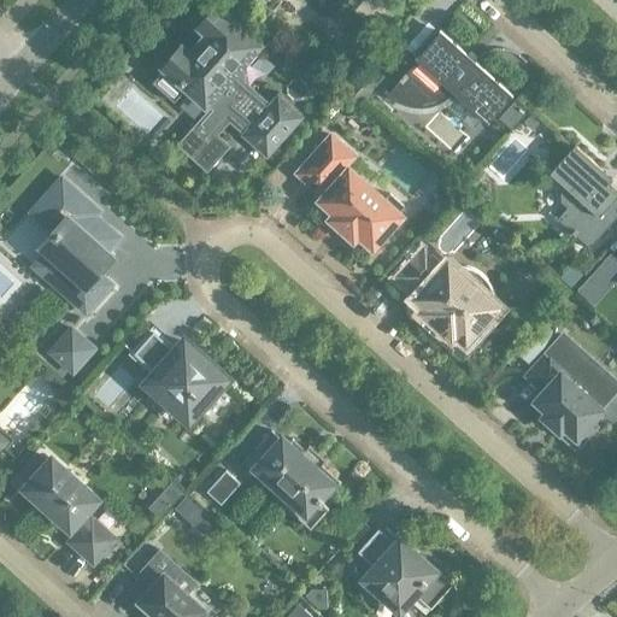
[(228,116),(238,116),(251,128),(246,134),(270,154),(305,116),(281,95),(271,105),(246,82),(245,63),(247,60),(251,65),(264,50),(260,46),(263,43),(219,5),(201,24),(211,33),(193,53),(183,45),(165,65),(168,68),(156,81),(177,101),(191,87),(199,95),(201,94),(201,97),(209,104),(210,103),(216,107),(183,144),(194,154),(228,116)]
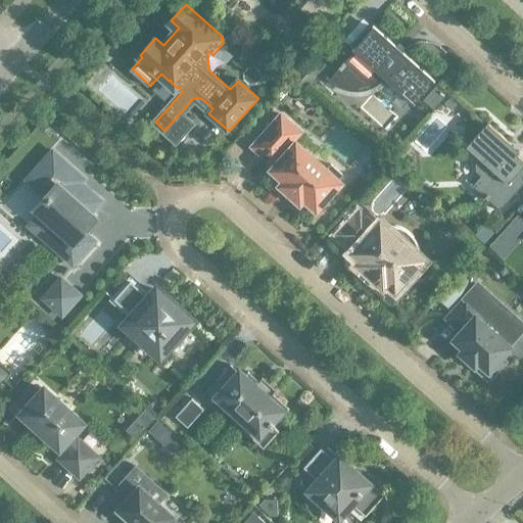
[(395,46),(373,26),(372,27),(375,29),(354,50),(352,48),(351,49),(354,52),(344,62),(343,61),(338,66),(339,67),(330,79),(327,76),(326,78),(334,85),(344,89),(354,91),(366,90),(376,86),(384,79),(414,104),(415,103),(414,103),(433,82),(434,81),(402,52),(406,49),(398,43),(395,46)]
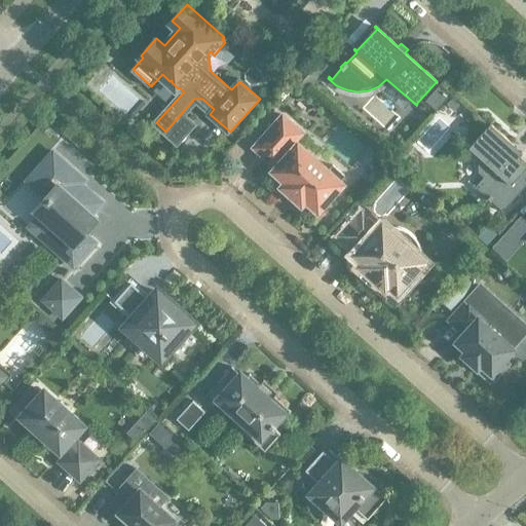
[(438,85),(426,99),(437,107),(449,94),(438,85)]
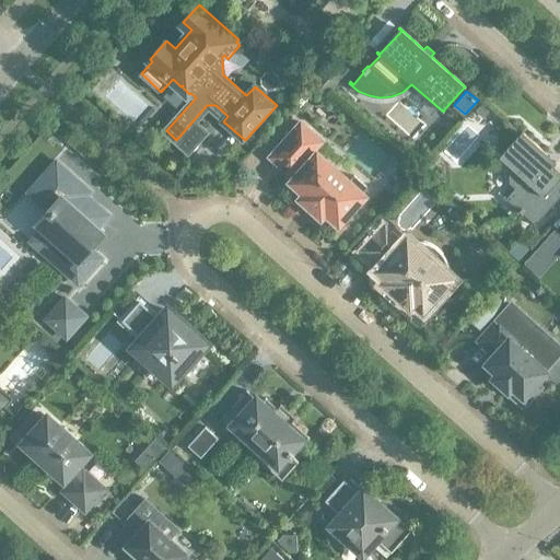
[(304,193),(300,198),(323,219),(327,213),(340,225),(368,196),(364,191),(369,187),(356,175),(351,181),(318,150),(317,152),(316,150),(324,141),(303,121),(272,156),(293,175),(295,176),(291,181),(304,193)]
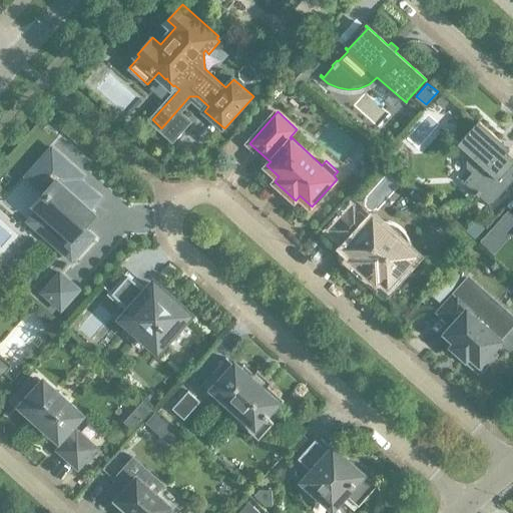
[(465,183),(491,206),(512,182),(512,156),(508,152),(509,151),(501,144),(503,142),(479,121),(459,144),(469,154),(467,156),(468,168),(473,173),(465,183)]
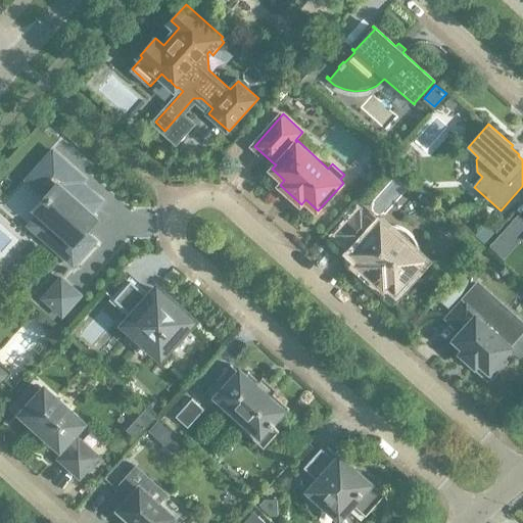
[(78,251),(82,255),(97,239),(85,228),(89,223),(87,221),(94,212),(93,211),(104,199),(84,181),(87,178),(63,155),(43,178),(55,188),(38,208),(42,211),(32,224),(70,259),(78,251)]
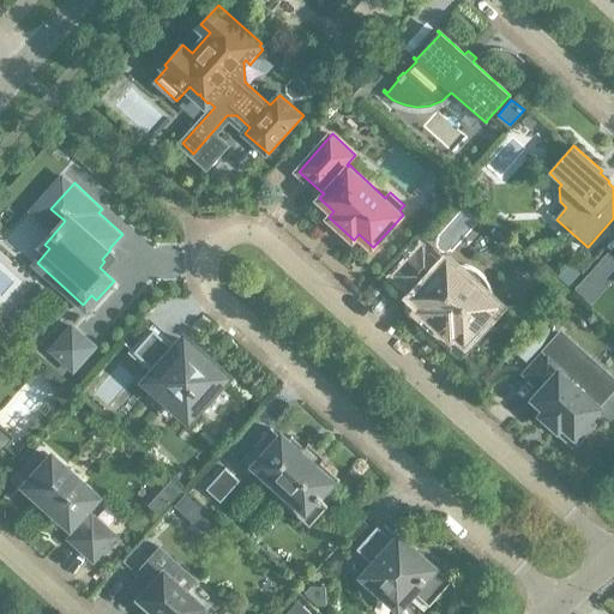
[(429,306),(426,311),(450,333),(455,329),(464,338),(468,336),(471,338),(477,337),(482,332),(483,325),(480,323),(494,307),(486,300),(491,295),(493,298),(494,296),(492,286),(486,277),(479,270),(469,265),(459,264),(458,265),(461,266),(456,272),(447,265),(444,270),(425,252),(403,275),(422,293),(419,296),(429,306)]
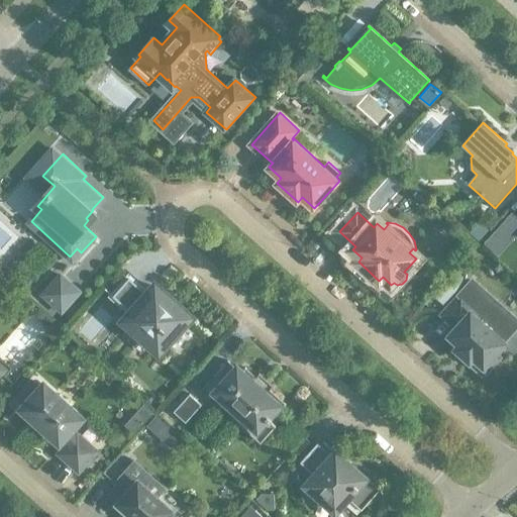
[(82,292),(60,272),(38,295),(61,315),(82,292)]
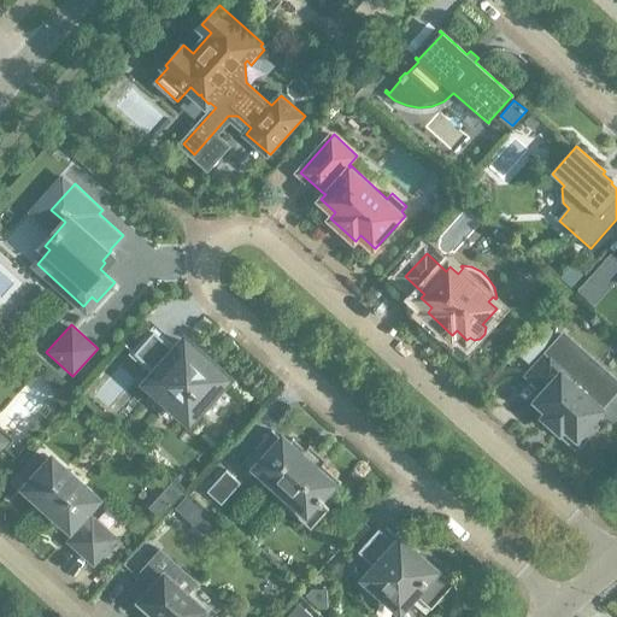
[(542,324),(518,351),(529,360),(553,334),(542,325),(542,324)]
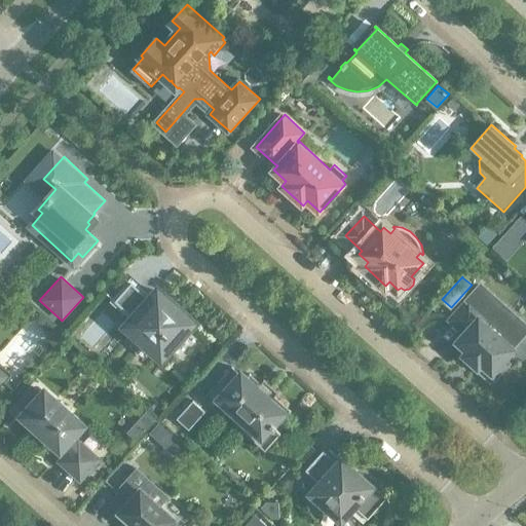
[(151,298),(133,280),(116,299),(135,315),(129,321),(129,322),(127,324),(130,327),(129,327),(134,331),(133,332),(135,333),(137,332),(141,336),(139,338),(141,339),(143,337),(147,342),(146,343),(148,345),(149,343),(154,347),(152,349),(154,351),(155,350),(159,353),(162,355),(164,353),(165,353),(168,349),(170,350),(172,348),(170,347),(174,342),(176,344),(178,342),(176,340),(180,336),(182,337),(183,336),(182,334),(186,329),(187,331),(189,329),(188,328),(191,324),(194,321),(191,318),(180,308),(178,307),(180,306),(178,304),(177,305),(176,304),(176,305),(170,300),(170,299),(168,298),(170,297),(168,295),(166,297),(165,296),(165,295),(161,292),(158,290),(156,293),(156,292),(152,296),(153,297),(151,298)]
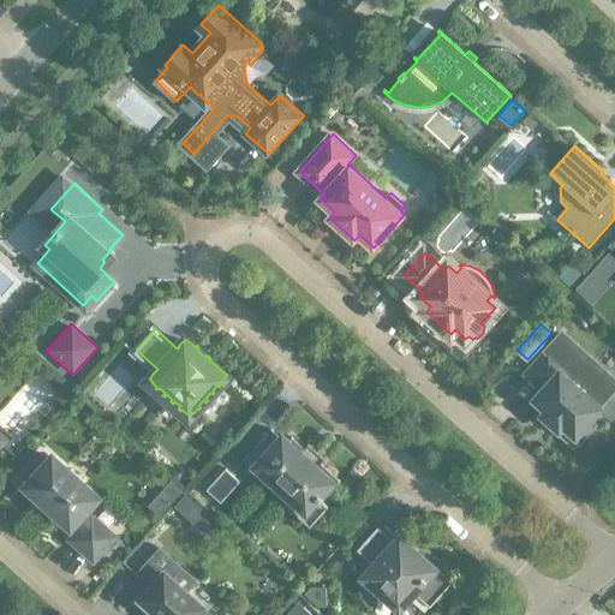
[(549,350),(526,374),(543,389),(533,399),(545,411),(542,416),(575,446),(593,425),(589,421),(601,408),(597,405),(614,384),(614,383),(562,335),(549,350)]
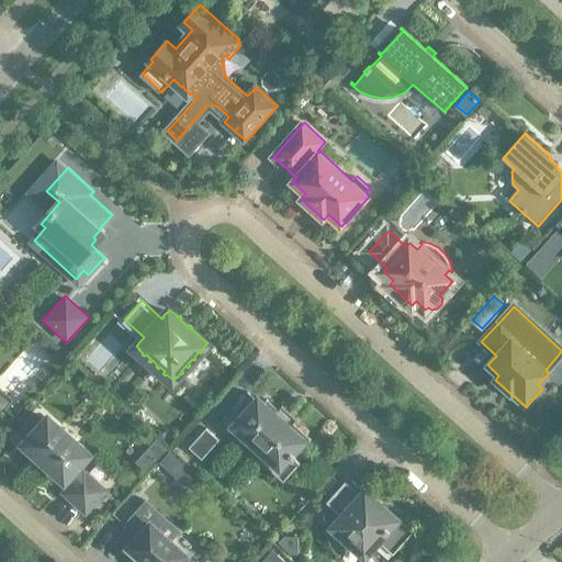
[(306,442),(312,437),(285,414),(289,409),(282,404),(280,408),(268,397),(263,403),(249,391),(220,423),(235,436),(244,426),(272,452),(263,462),(283,480),(300,461),(294,457),(305,444),(308,447),(310,446),(306,442)]
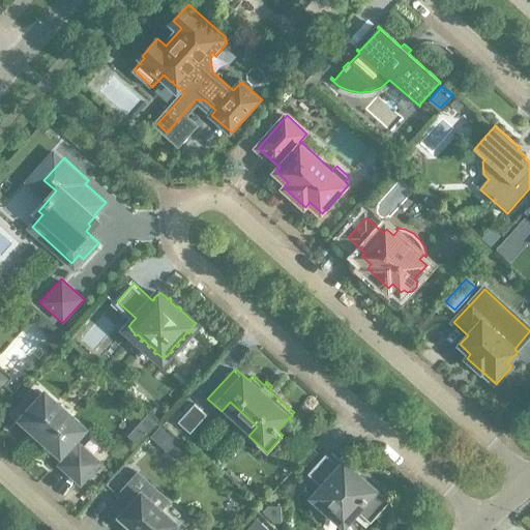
[(60,453),(63,450),(69,455),(61,464),(80,481),(96,463),(78,446),(78,447),(71,441),(83,429),(68,415),(70,413),(60,404),(58,406),(43,393),(21,419),(60,453)]
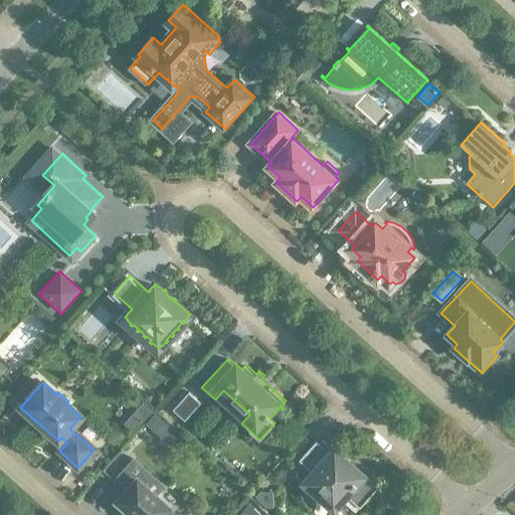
[(201,401),(189,390),(173,408),(185,419),(201,401)]
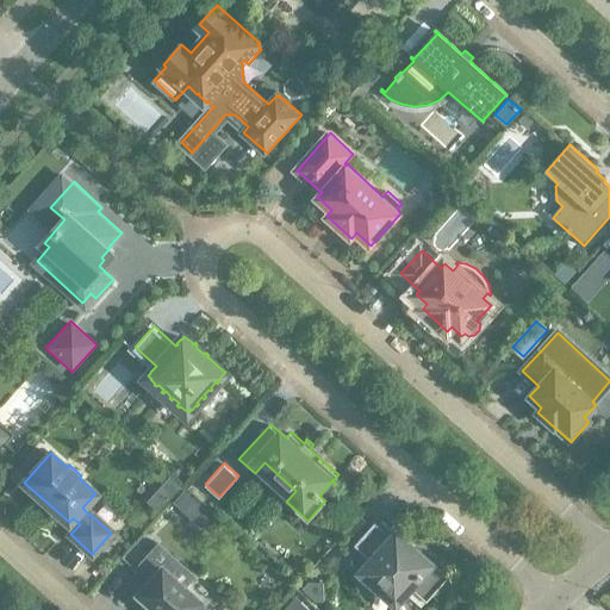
[(149,497),(157,506),(182,484),(174,474),(149,497)]
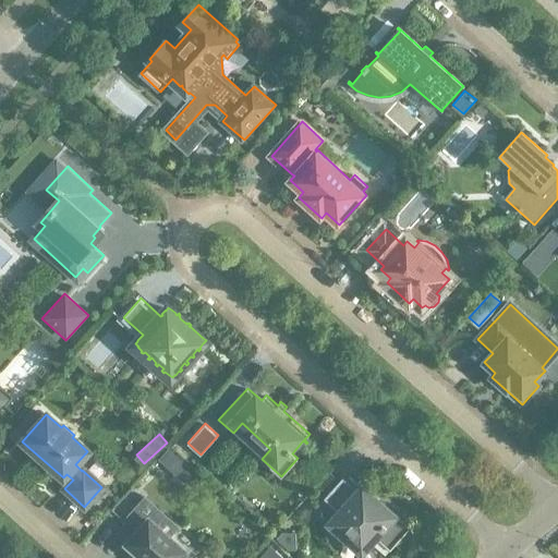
[(390,549),(411,526),(392,510),(391,512),(372,495),(368,499),(343,476),(324,497),(339,511),(329,522),(348,540),(353,533),(366,546),(375,536),(390,549)]
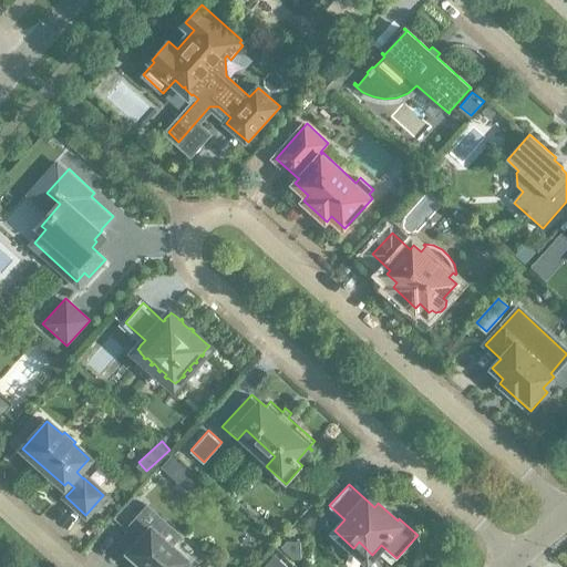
[(146,506),(125,529),(138,540),(127,553),(143,566),(181,566),(187,560),(171,546),(179,536),(146,506)]
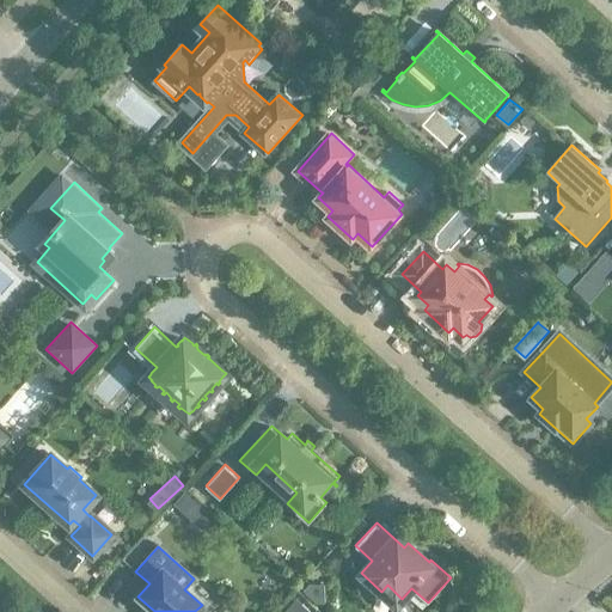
[(311,595),(317,588),(308,580),(301,587),(311,595)]
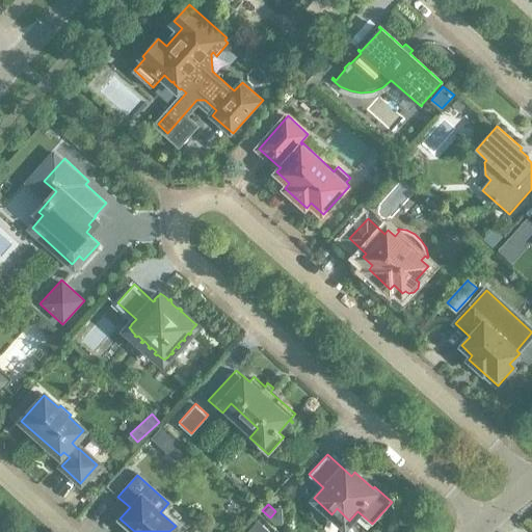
[(250,531),(277,531),(261,516),(248,530),(250,531)]
